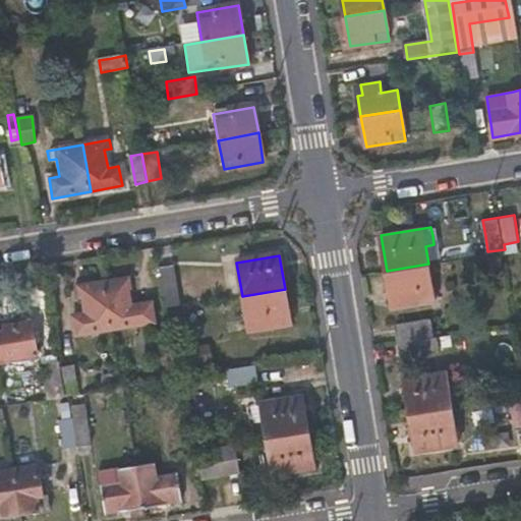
[(488,258),(489,268),(489,276),(503,274),(500,256),(488,258)]
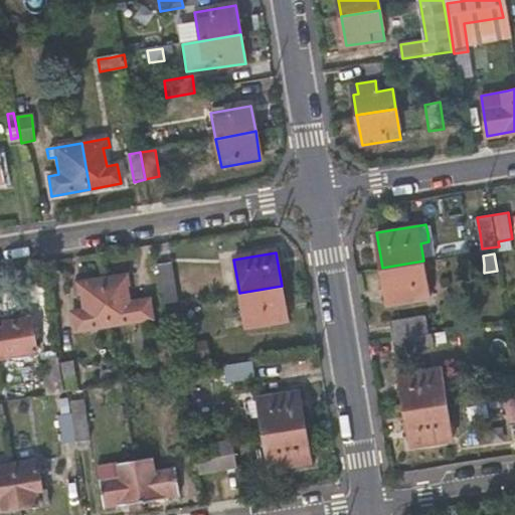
[(423,261),(382,268),(388,302),(430,296),(423,261)]
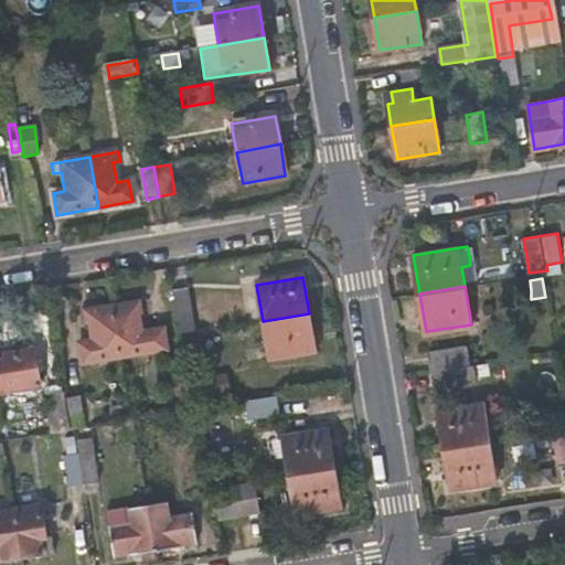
[(173,294),(177,315),(180,336),(196,333),(189,290),(173,294)]
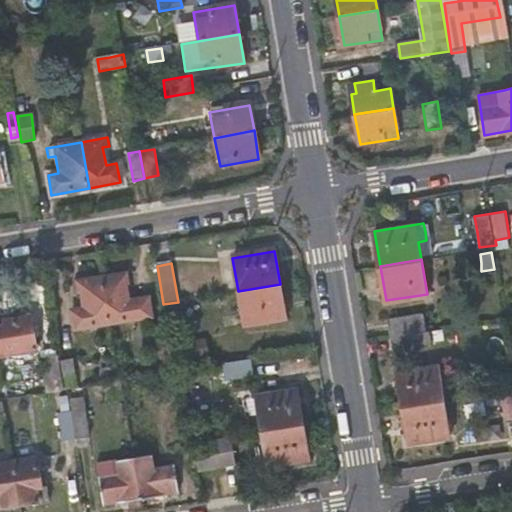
[(108,321),(113,320),(150,313),(147,296),(128,299),(123,271),(101,275),(108,321)]
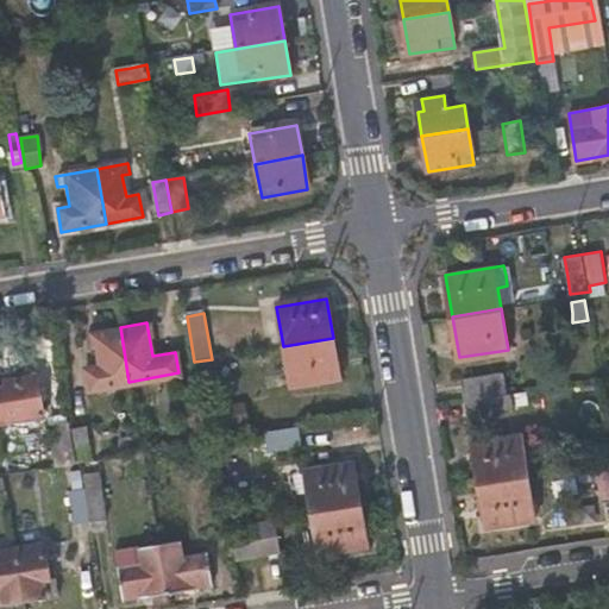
[(129,382),(120,327),(93,331),(99,363),(87,365),(90,389),(129,382)]
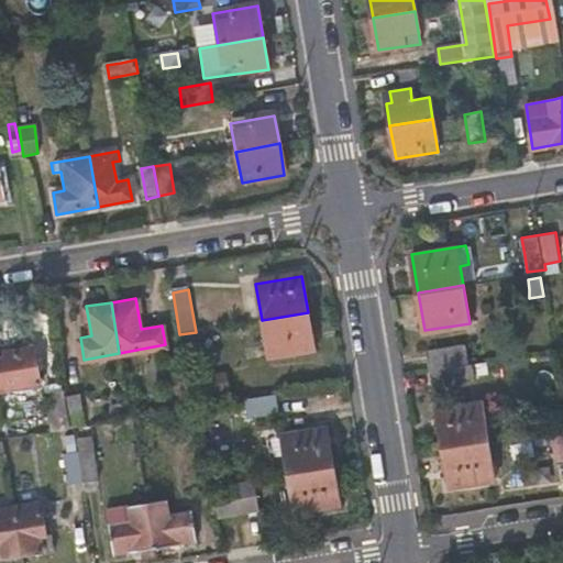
[(268,357),(290,353),(313,350),(308,312),(262,320),(268,357)]
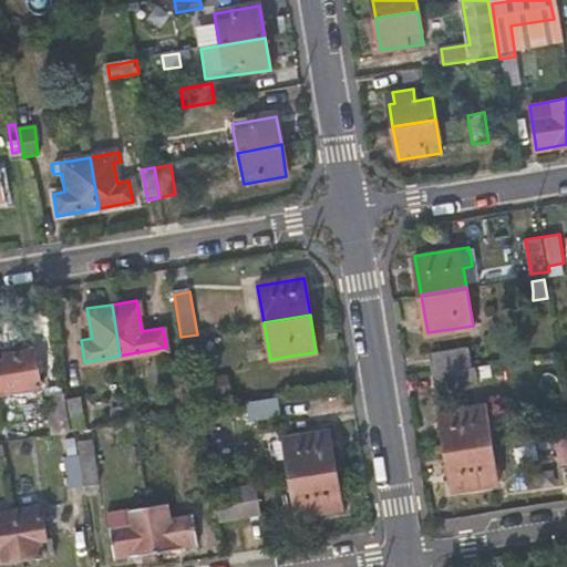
[(431,353),(434,373),(471,368),(468,348),(431,353)]
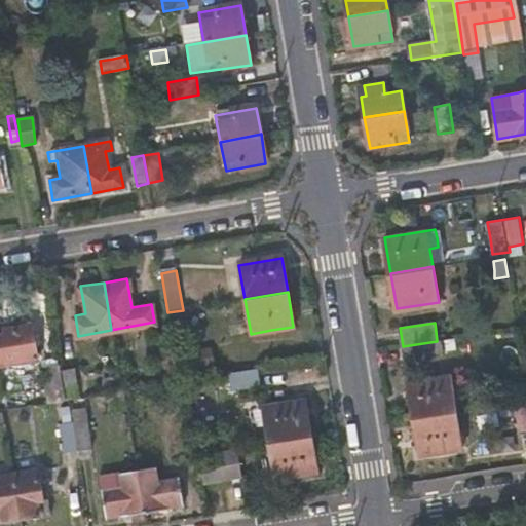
[(0,336),(0,363),(38,357),(34,325),(4,329),(4,336),(0,336)]
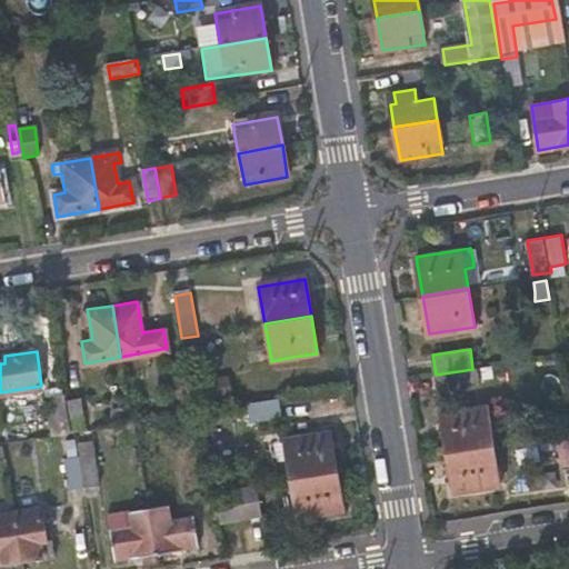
[(472,369),(436,375),(439,392),(482,387),(480,368),(472,369)]
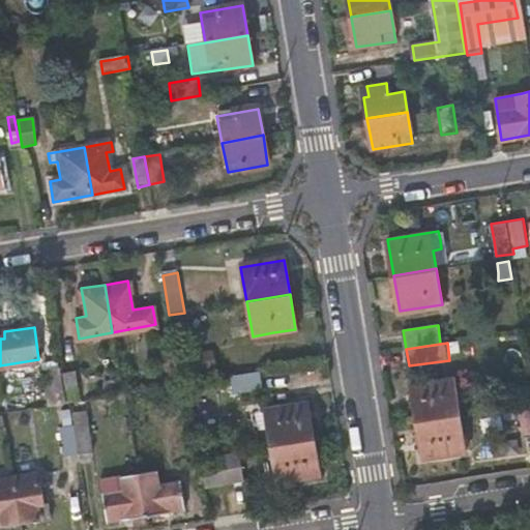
[(61,365),(66,401),(82,398),(77,362),(61,365)]
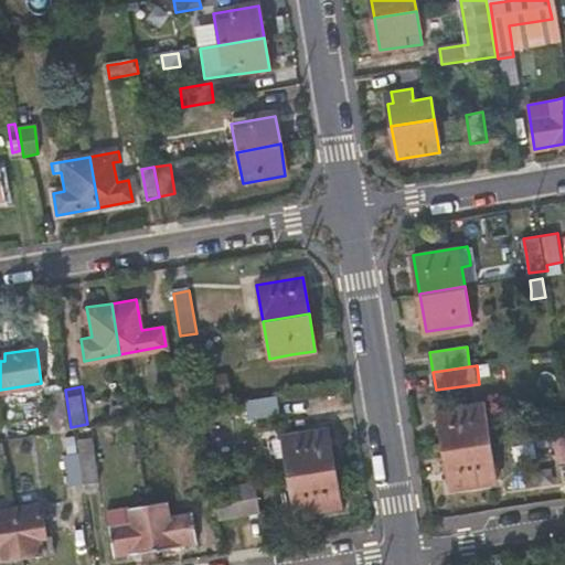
[(48,393),(51,411),(54,429),(71,427),(65,390),(48,393)]
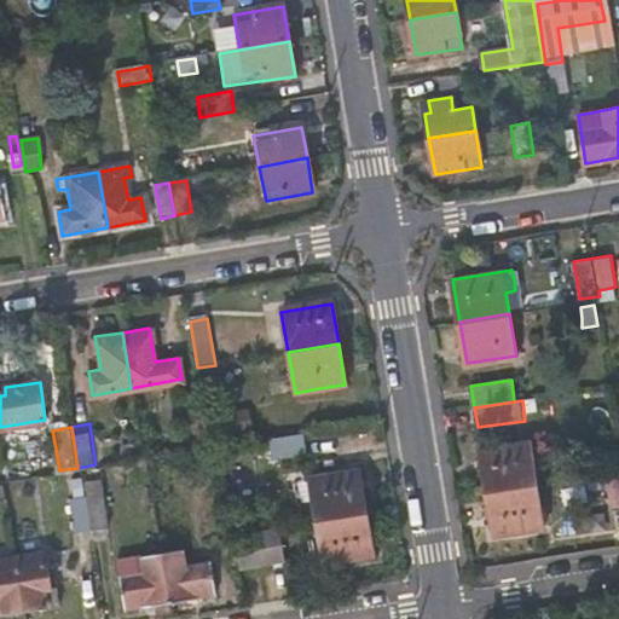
[(266,437),(268,447),(270,460),(304,453),(301,431),(266,437)]
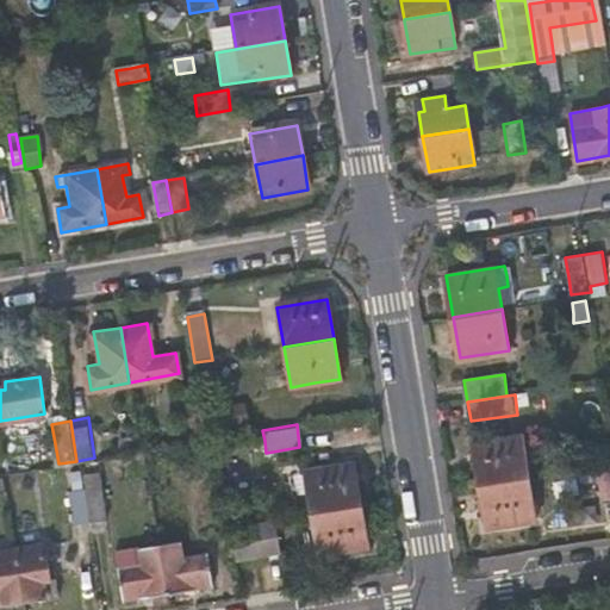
[(479,484),(528,477),(521,434),(473,442),(479,484)]
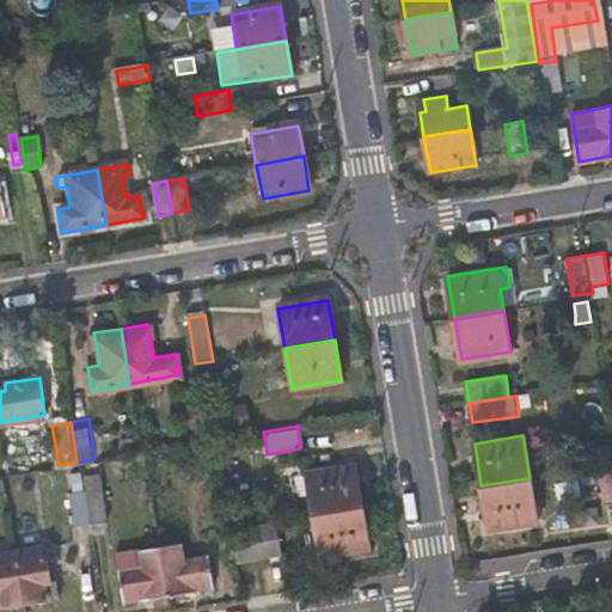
[(312,515),(360,507),(355,467),(305,475),(312,515)]
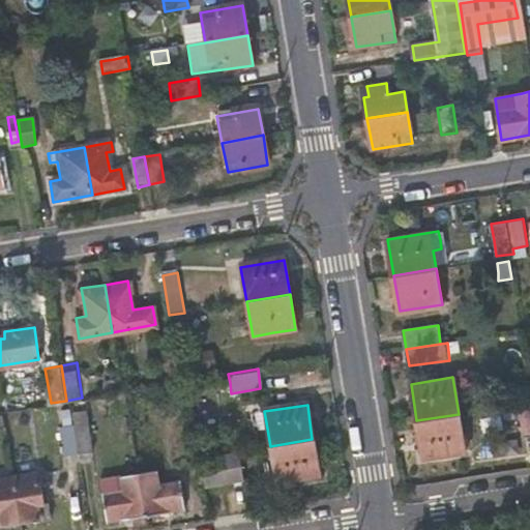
[(529,405),(519,407),(524,437),(529,436),(529,405)]
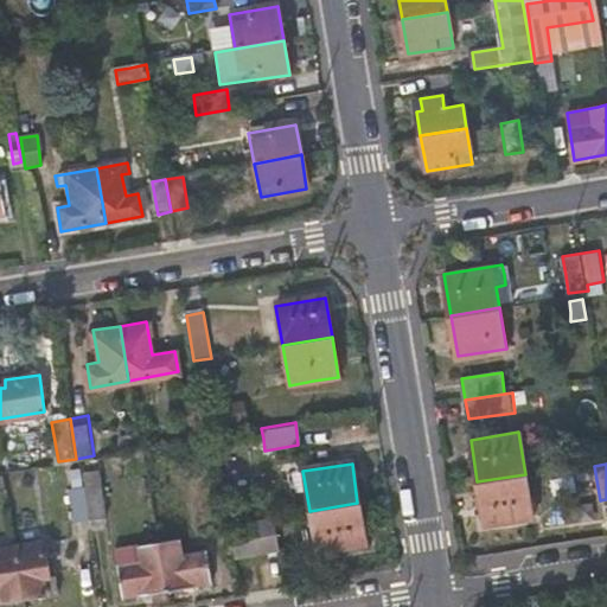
[(87,519),(95,518),(103,517),(96,471),(80,473),(81,486),(87,519)]
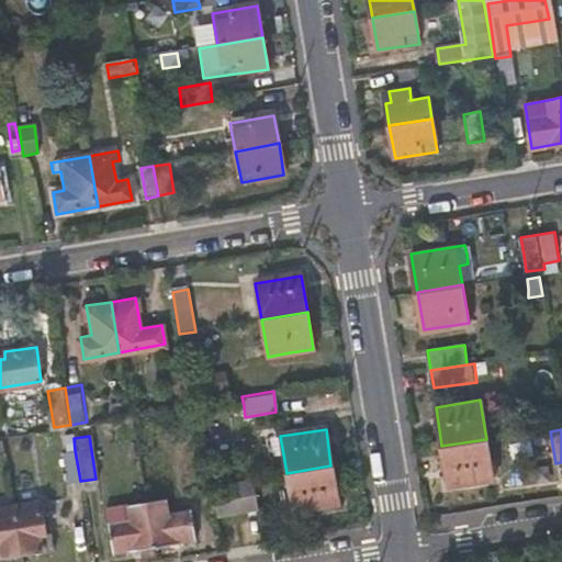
[(447,484),(470,481),(492,476),(486,439),(441,446),(447,484)]
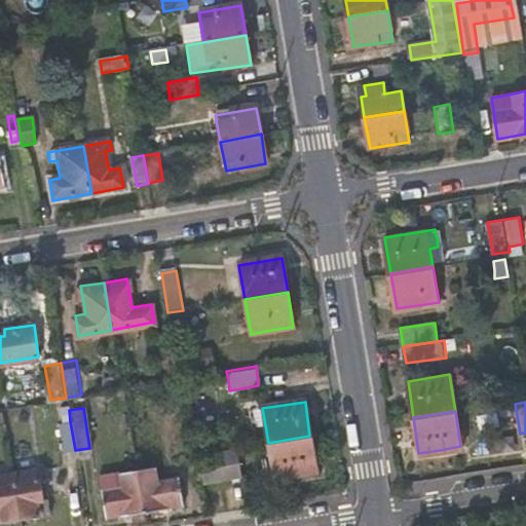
[(62,452),(75,450),(70,421),(58,422),(62,452)]
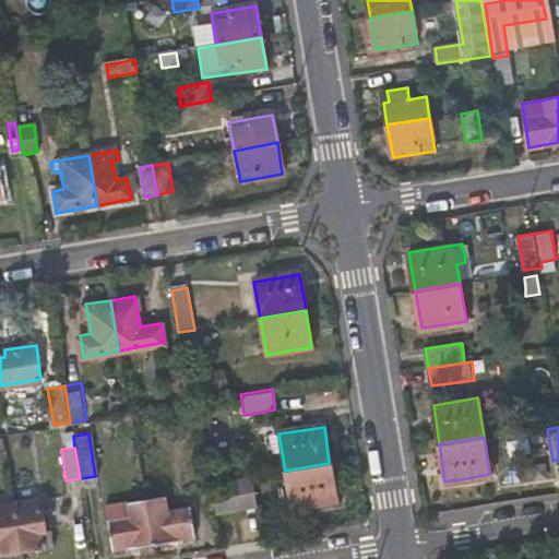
[(285,471),(285,472),(292,509),(335,501),(329,463),(285,471)]
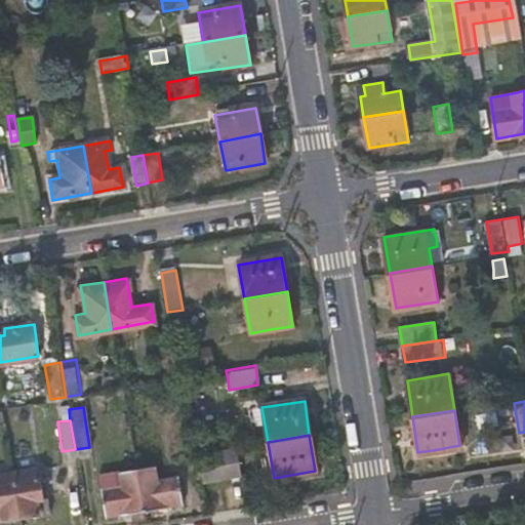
[(106,517),(146,510),(138,467),(134,441),(121,443),(125,469),(98,474),(106,517)]
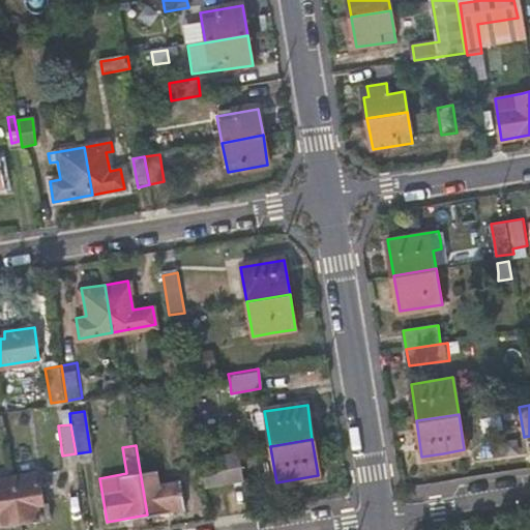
[(196,458),(200,489),(242,481),(238,451),(196,458)]
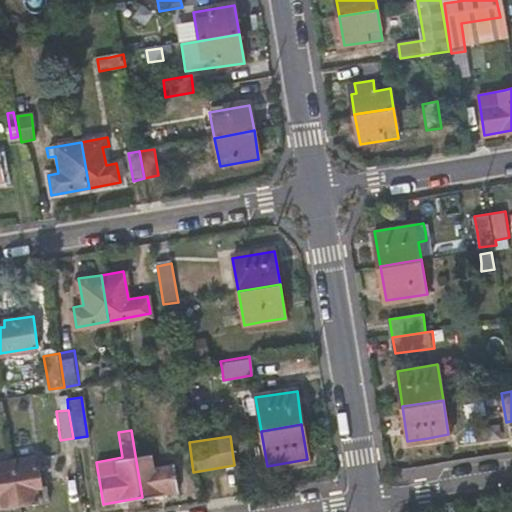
[(179,491),(177,477),(174,464),(154,467),(152,453),(135,455),(142,497),(179,491)]
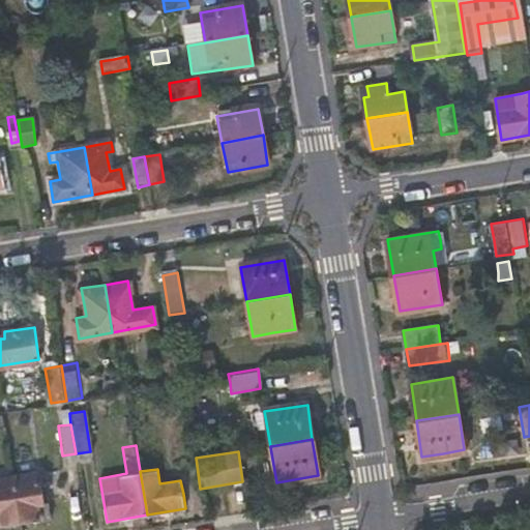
[(12,476),(20,521),(51,516),(49,501),(41,502),(37,472),(12,476)]
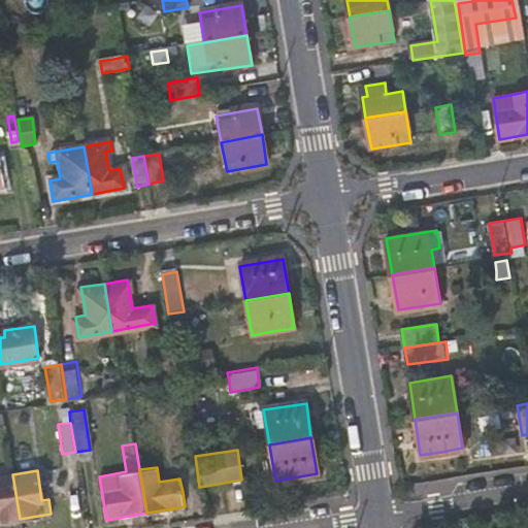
[(0,475),(0,516),(1,522),(20,519),(12,474),(0,475)]
